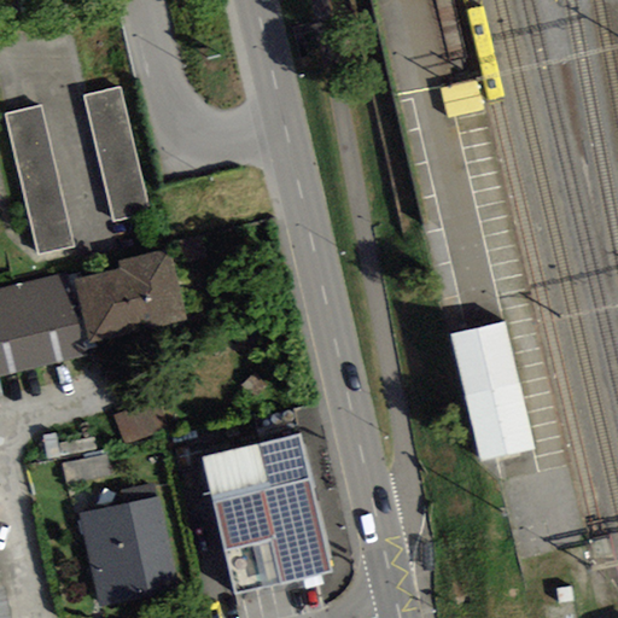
[(150,214),(120,87),(83,95),(114,222),(150,214)]
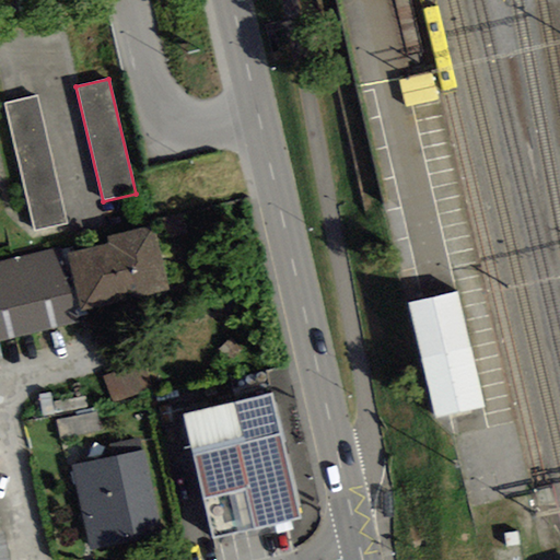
[(6,104),(34,231),(67,223),(36,96),(6,104)]
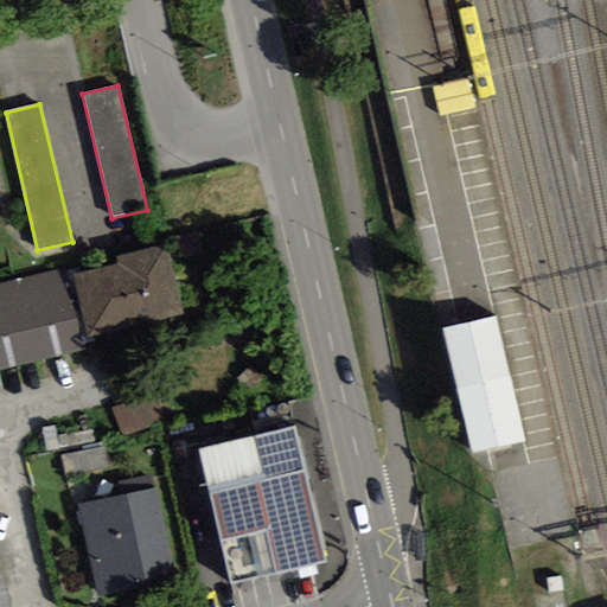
[(90,338),(185,317),(168,246),(116,257),(117,264),(75,275),(90,338)]
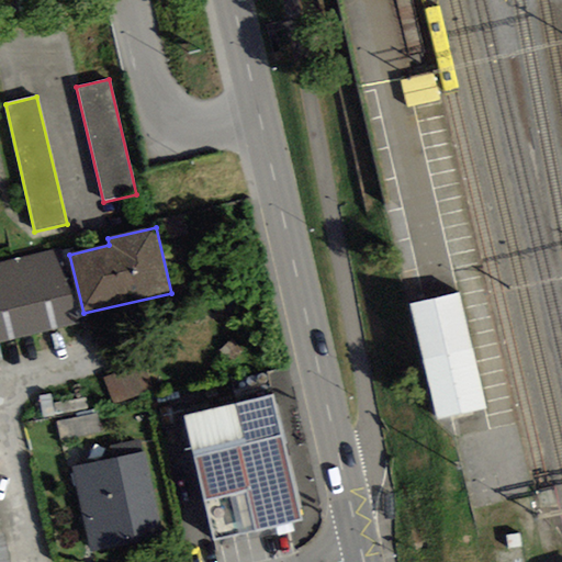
[(0,344),(86,325),(83,313),(69,255),(67,247),(0,262),(0,344)]
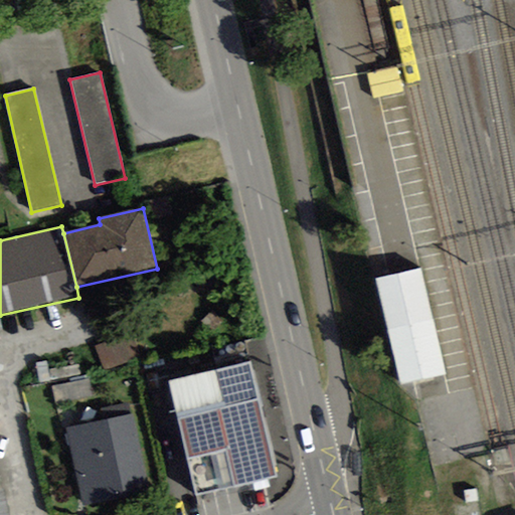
[(422,266),(375,277),(399,383),(447,373),(422,266)]
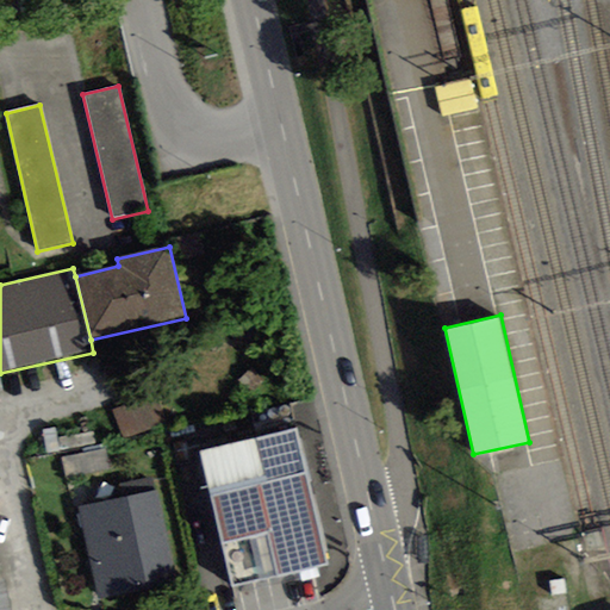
[(113,411),(125,440),(167,423),(155,394),(113,411)]
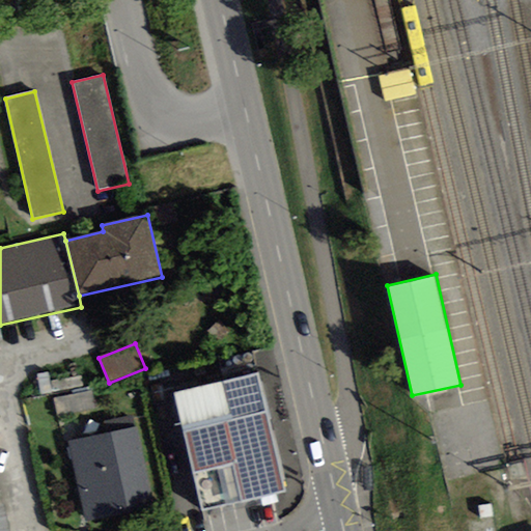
[(202,510),(286,492),(258,373),(173,393),(202,510)]
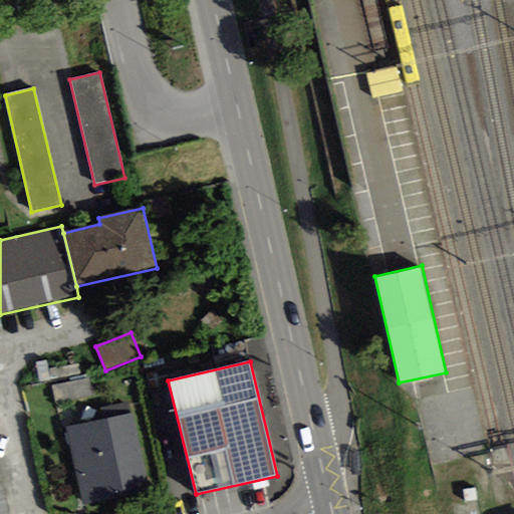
[(55,404),(94,396),(91,378),(52,387),(55,404)]
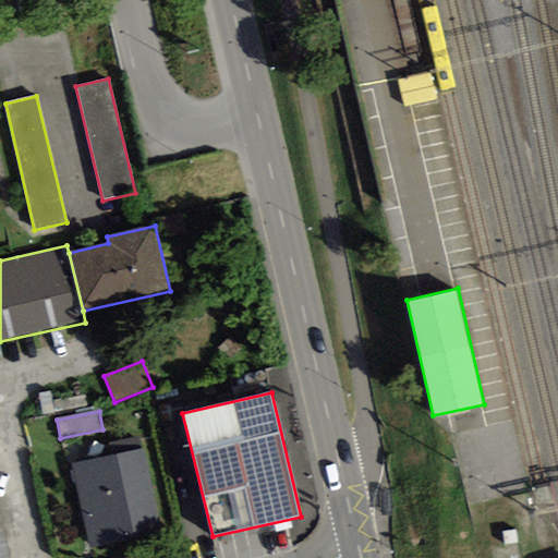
[(140,437),(109,444),(111,456),(143,449),(140,437)]
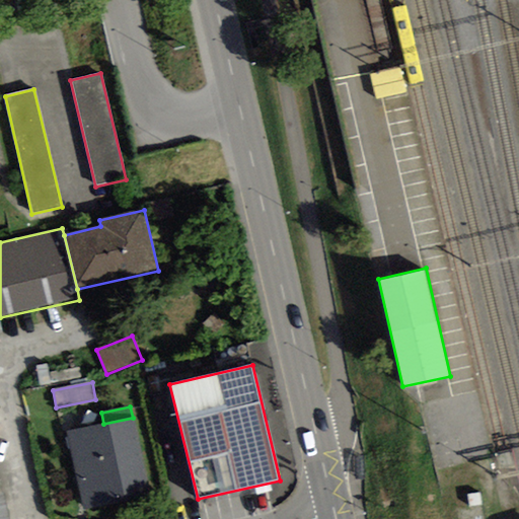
[(67,432),(84,510),(152,495),(134,417),(133,418),(103,424),(67,432)]
